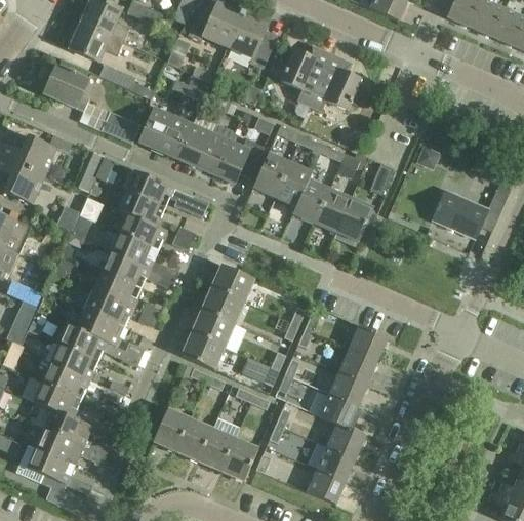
[(91,0),(81,24),(123,42),(129,29),(115,23),(121,9),(99,0),(91,0)]
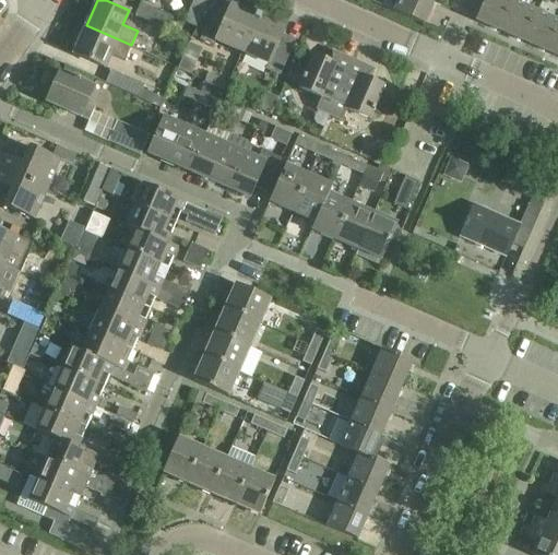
[(196,25),(203,9),(206,0),(192,0),(183,21),(196,25)]
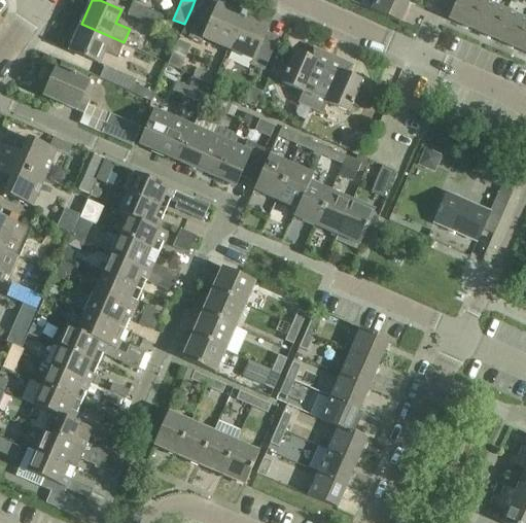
[(375,0),(372,8),(399,21),(409,0),(375,0)]
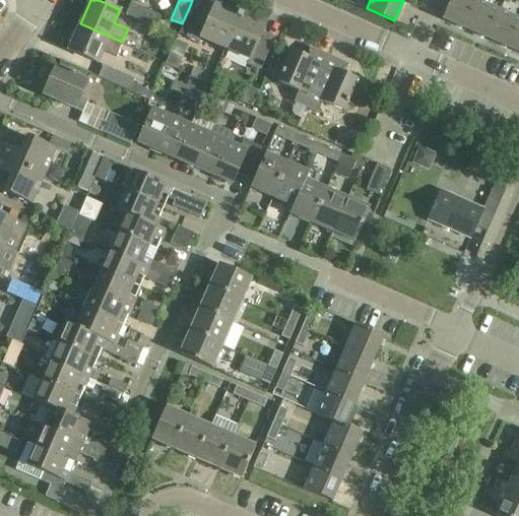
[(449,0),(443,16),(468,27),(471,29),(483,1),(481,0),(449,0)]
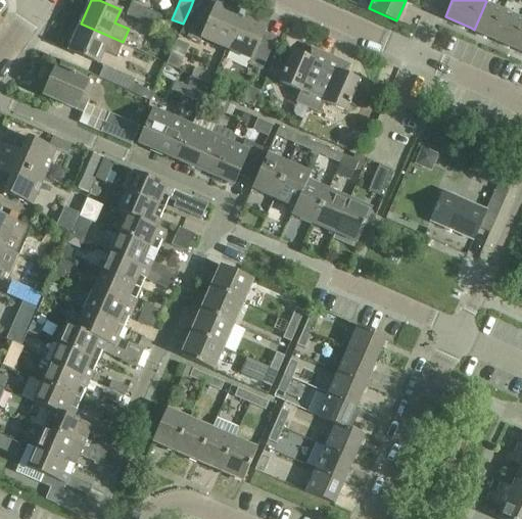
[(503,42),(515,13),(486,1),(474,30),(503,42)]
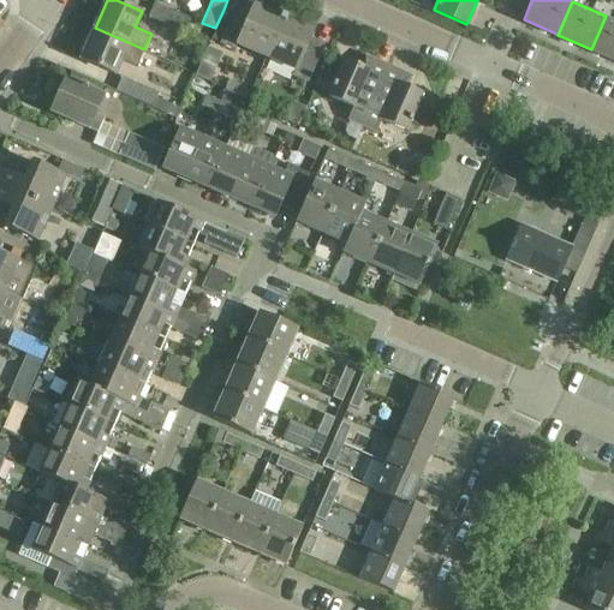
[(185,31),(190,17),(154,3),(149,16),(185,31)]
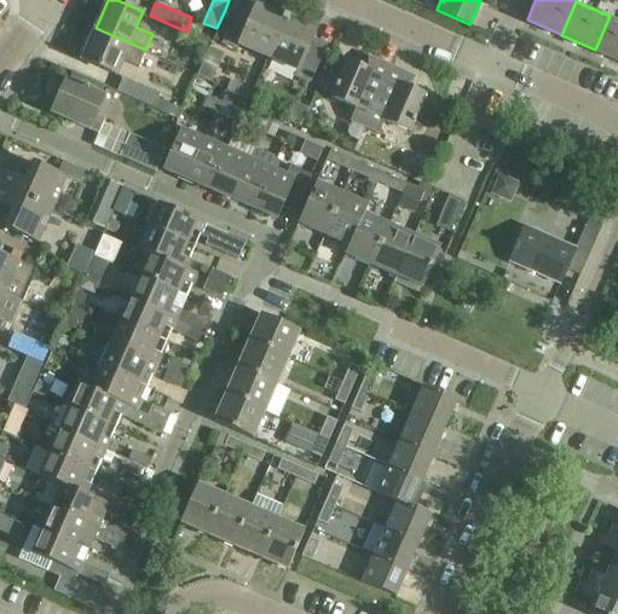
[(238,44),(267,56),(286,16),(256,3),(250,16),(236,9),(221,44),(236,50),(238,44)]
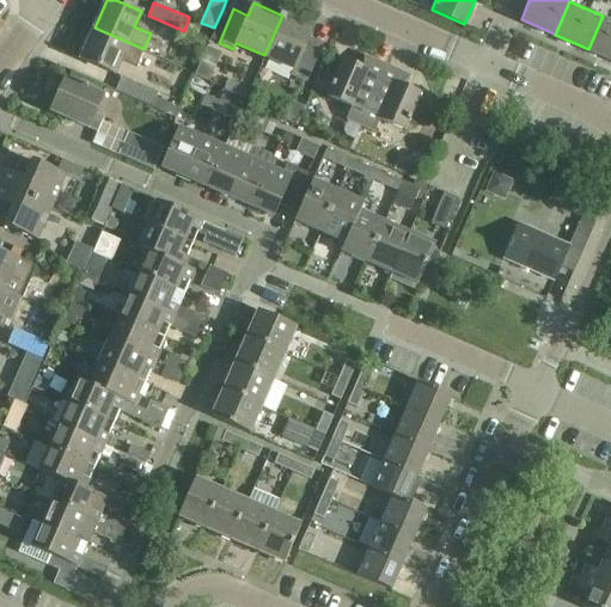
[(0,46),(20,19),(5,7),(0,12),(0,46)]
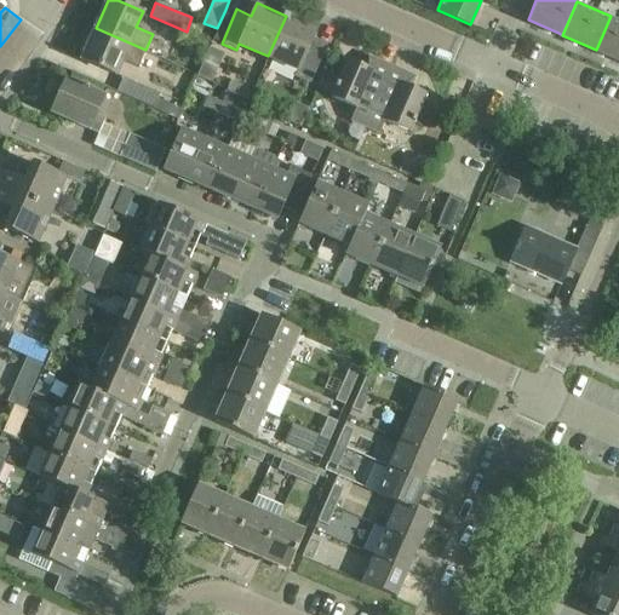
[(286,16),(268,56),(297,69),(294,74),(311,81),(325,49),(311,42),(316,29),(286,16)]
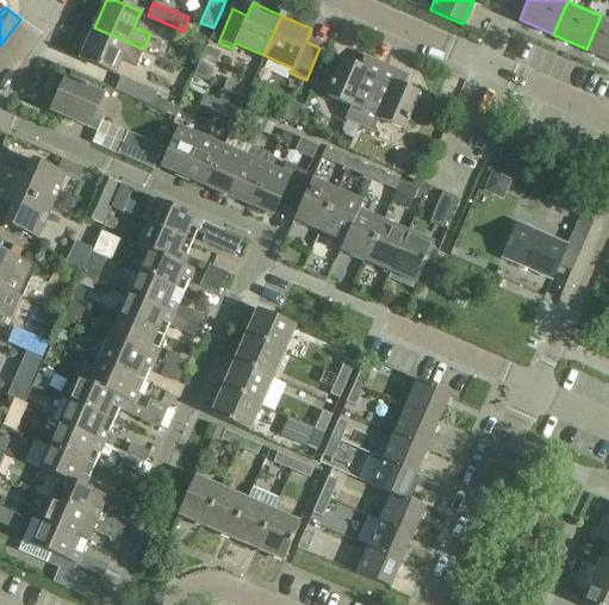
[(608,19),(601,16),(586,49),(608,58),(608,19)]
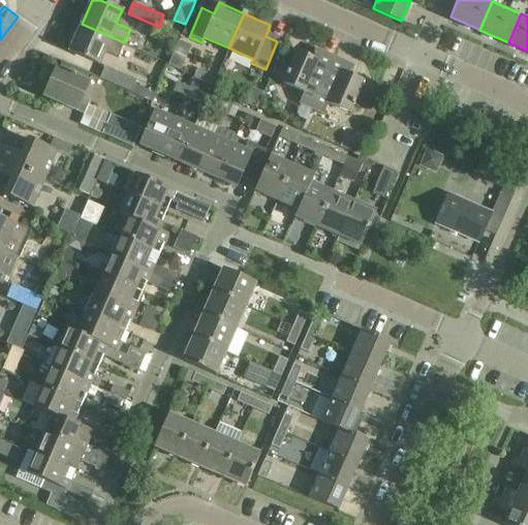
[(70,49),(89,57),(99,61),(104,50),(118,56),(124,42),(82,24),(70,49)]
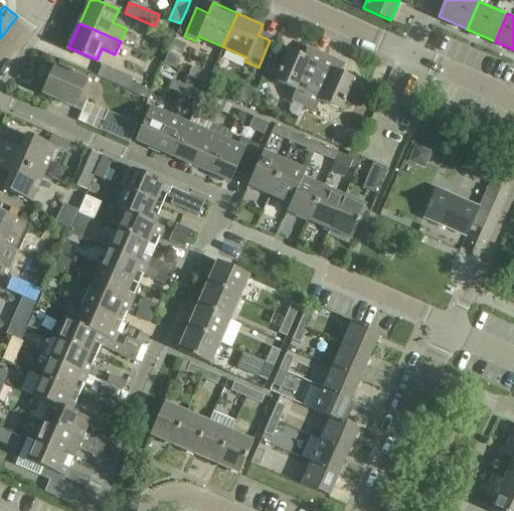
[(291,100),(303,105),(326,52),(306,43),(301,54),(288,49),(275,78),(296,89),(291,100)]
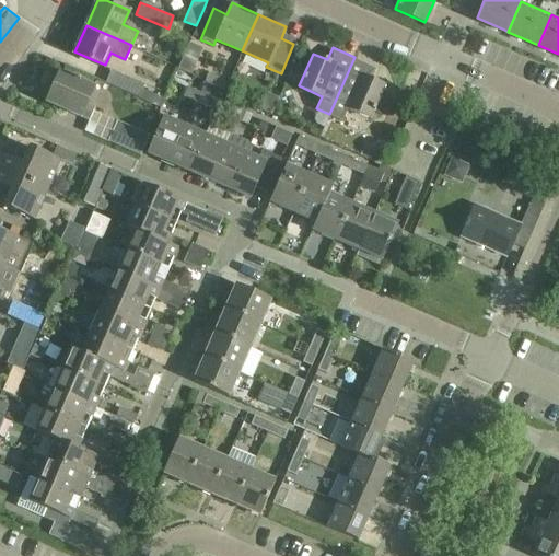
[(349,107),(351,108),(371,117),(374,109),(383,113),(391,93),(383,90),(385,85),(371,79),(376,67),(354,57),(329,114),(342,120),(349,107)]
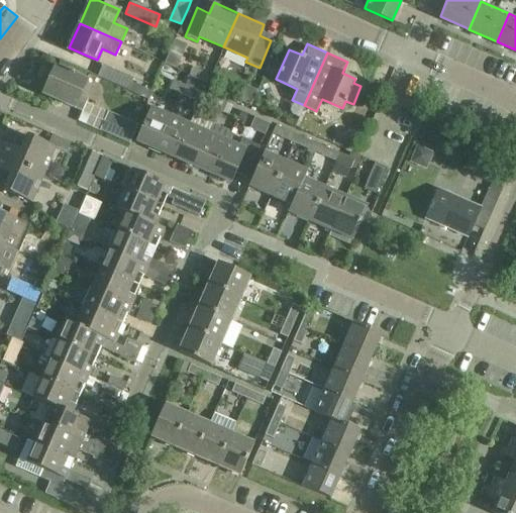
[(126,87),(127,87),(149,97),(153,89),(130,79),(131,77),(102,64),(98,75),(126,87)]
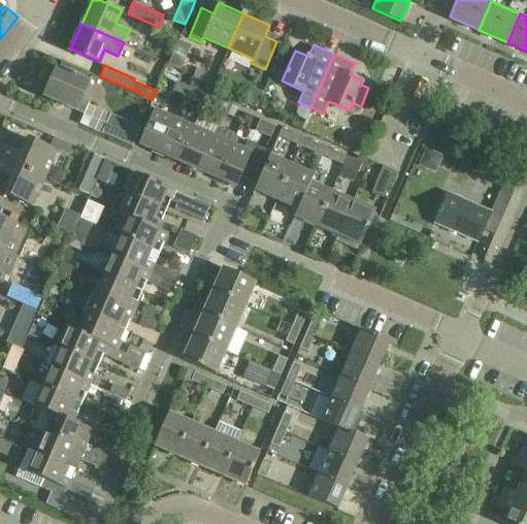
[(89,79),(75,74),(57,66),(44,94),(85,111),(90,100),(81,96),(89,79)]
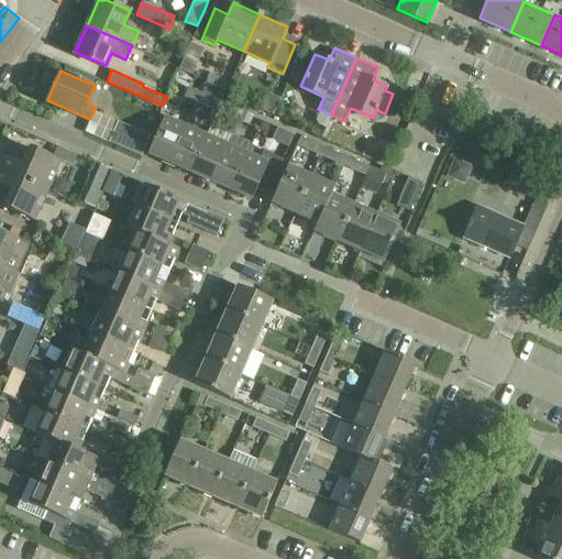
[(185,95),(197,99),(200,91),(189,86),(185,95)]
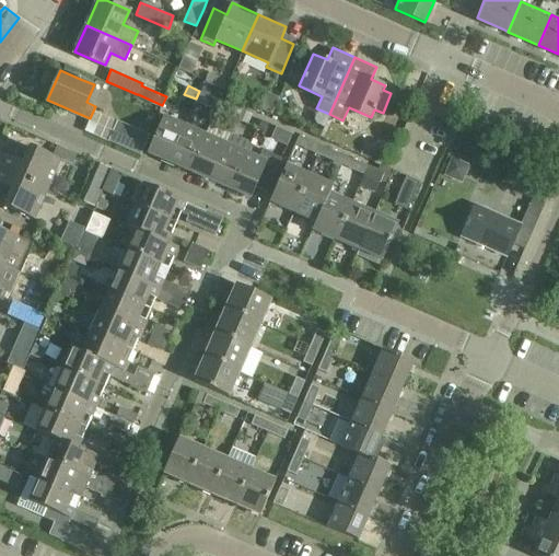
[(196,99),(207,104),(217,108),(220,100),(199,91),(196,99)]
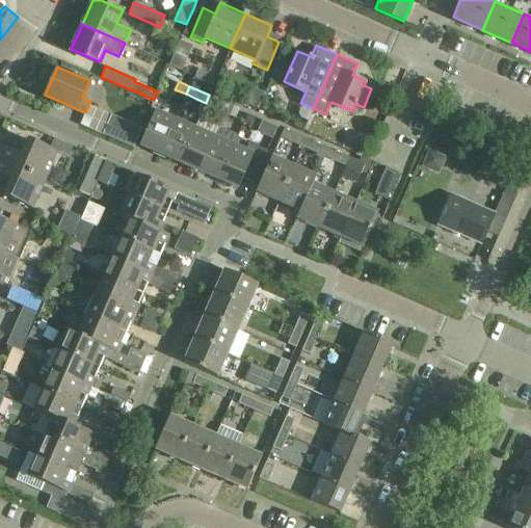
[(255,86),(247,102),(259,107),(266,91),(255,86)]
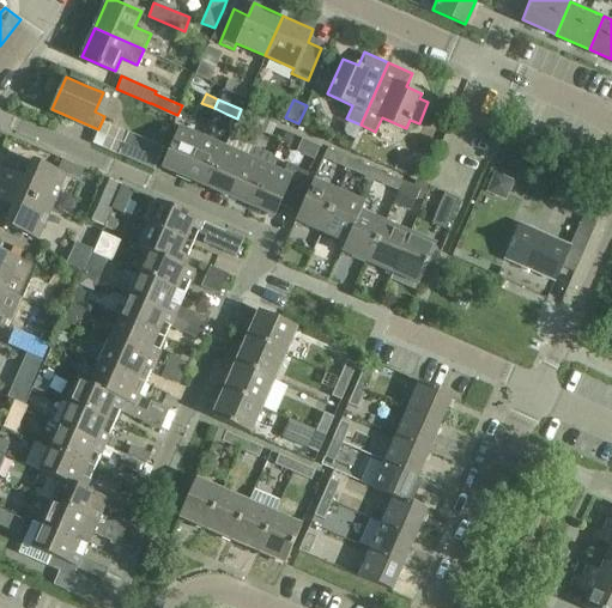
[(237,119),(247,122),(259,128),(262,119),(241,109),(237,119)]
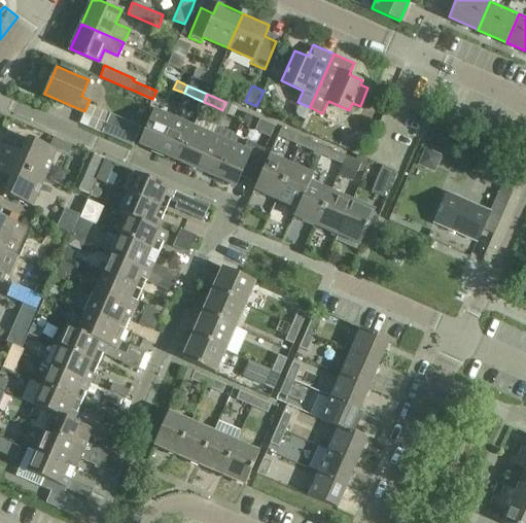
[(237,107),(225,102),(222,110),(234,114),(237,107)]
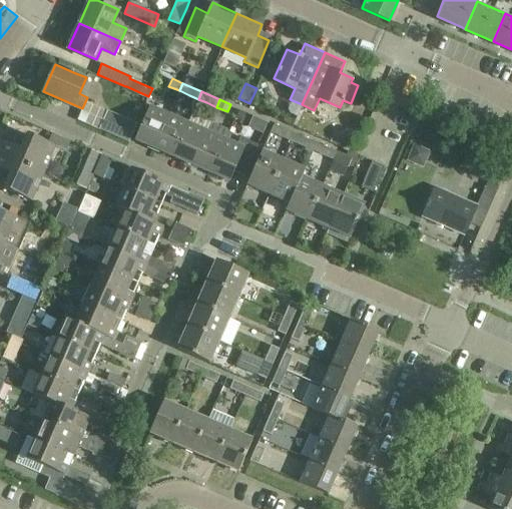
[(150,104),(143,120),(135,138),(154,146),(169,112),(150,104)]
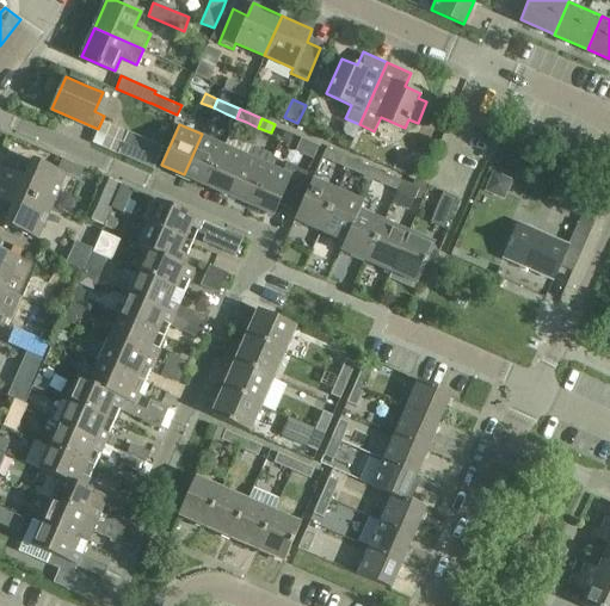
[(287,129),(282,138),(290,142),(295,133),(287,129)]
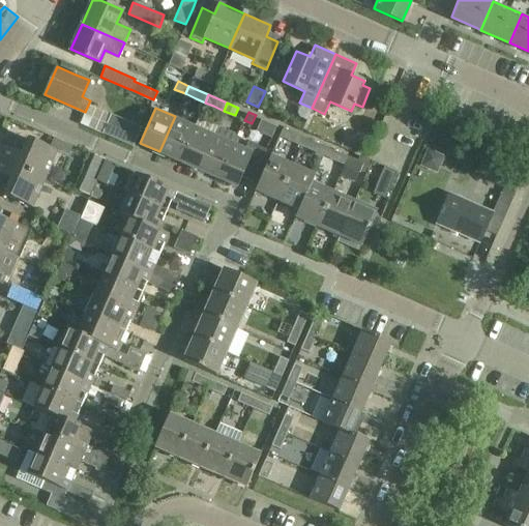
[(142,126),(112,113),(104,132),(134,145),(142,126)]
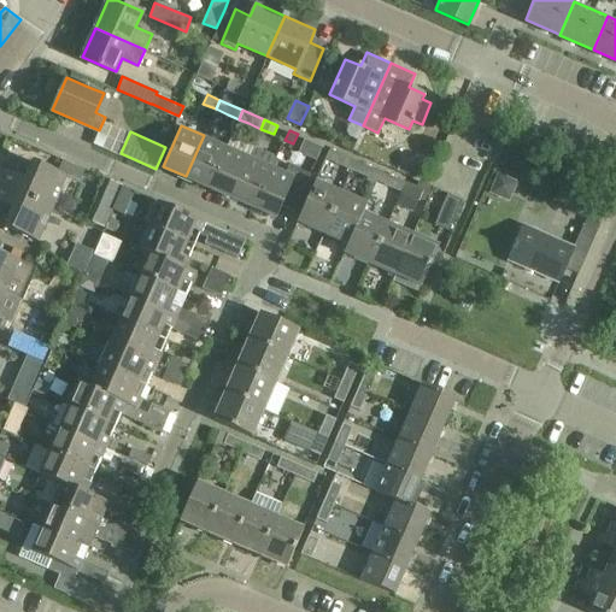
[(209,187),(232,196),(250,156),(248,154),(254,142),(233,133),(227,145),(209,187)]
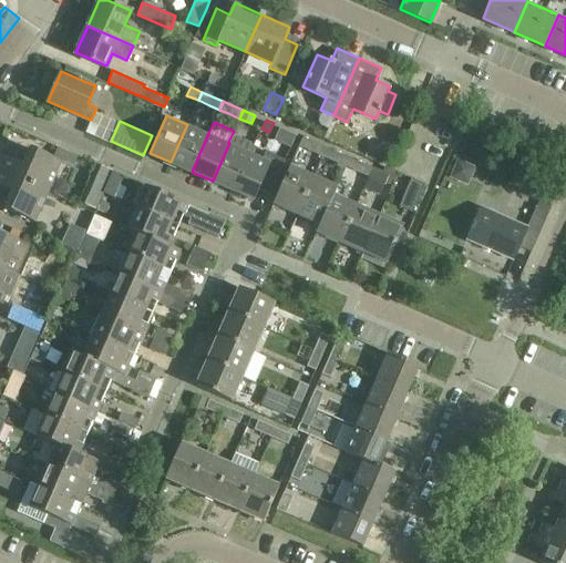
[(192,172),(208,133),(187,124),(171,162),(192,172)]
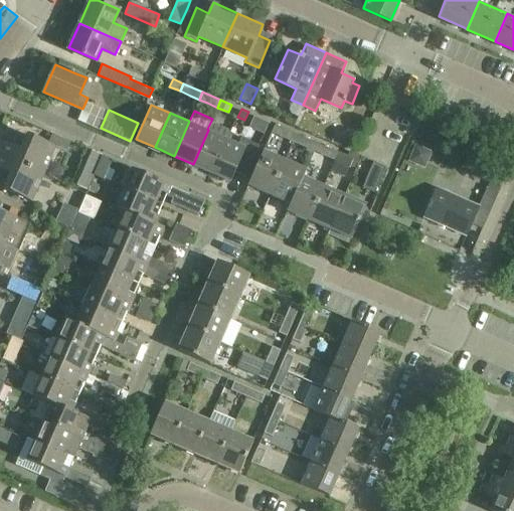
[(272,131),(279,134),(293,140),(297,133),(275,124),(272,131)]
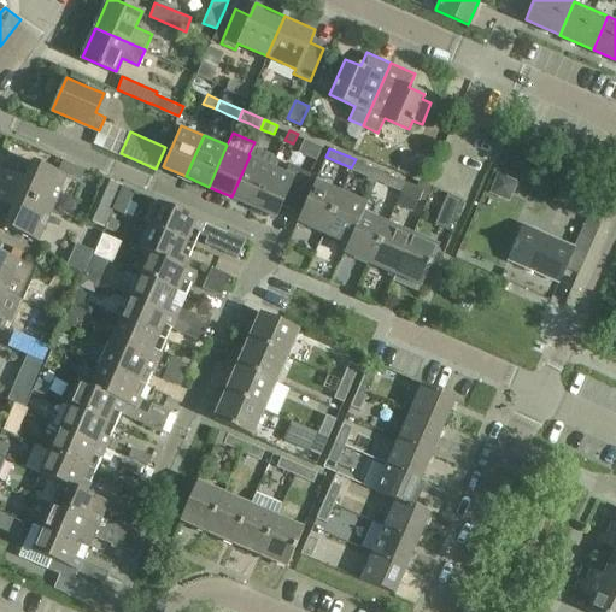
[(253,206),(271,165),(250,156),(232,196),(253,206)]
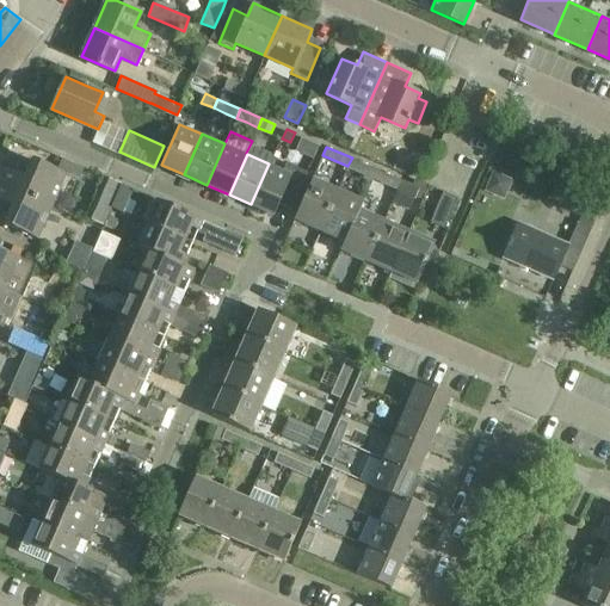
[(85,166),(62,156),(56,168),(34,158),(25,175),(0,164),(0,183),(51,205),(66,172),(79,178),(85,166)]
